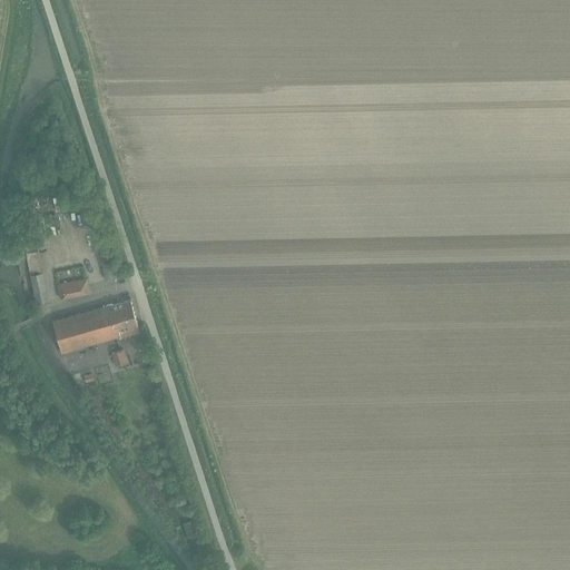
[(36,303),(47,301),(37,251),(26,253),(36,303)]
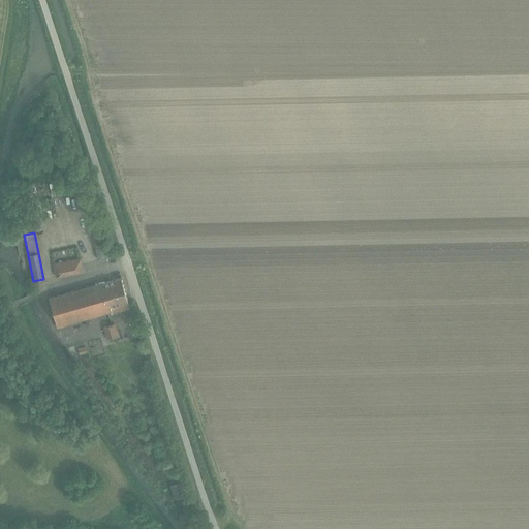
[(96,258),(107,256),(102,234),(91,236),(96,258)]
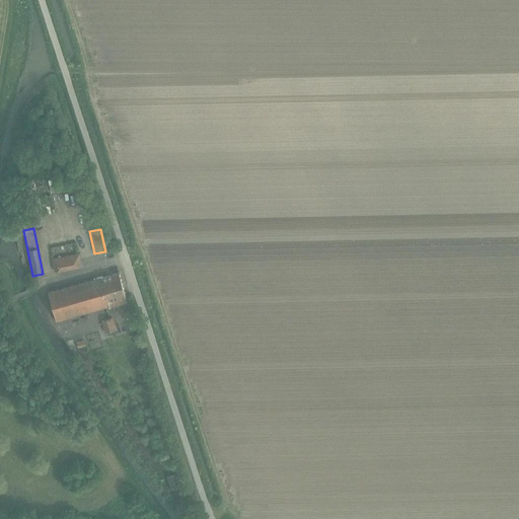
[(54,272),(80,267),(78,253),(52,258),(54,272)]
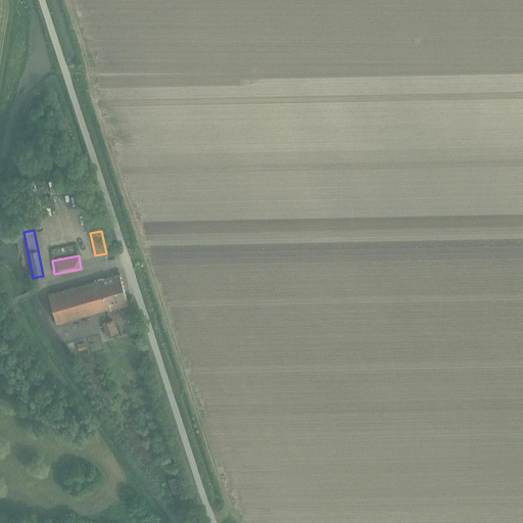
[(126,297),(120,276),(119,275),(102,280),(102,278),(47,293),(56,323),(110,307),(108,301),(126,297)]
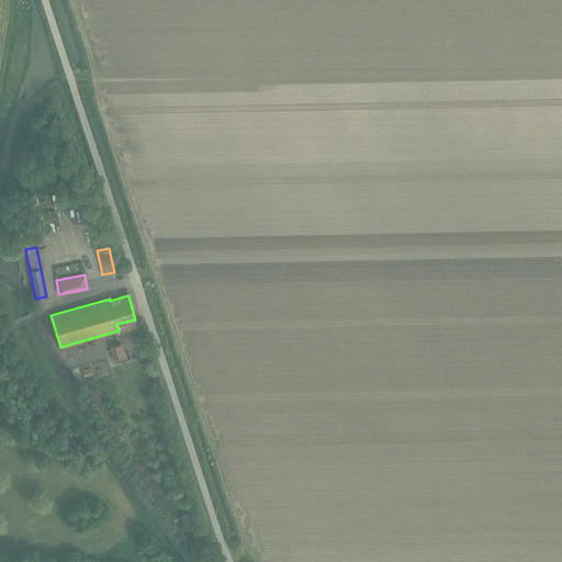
[(110,348),(114,360),(125,356),(122,344),(110,348)]
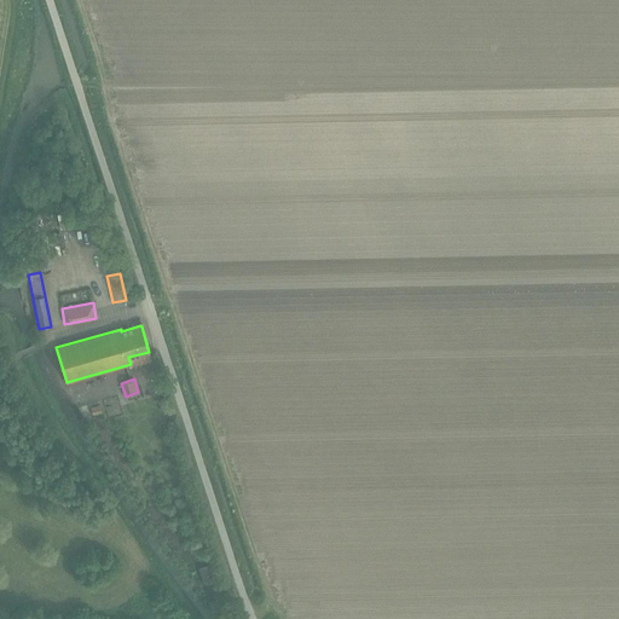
[(103,412),(100,405),(91,408),(93,415),(103,412)]
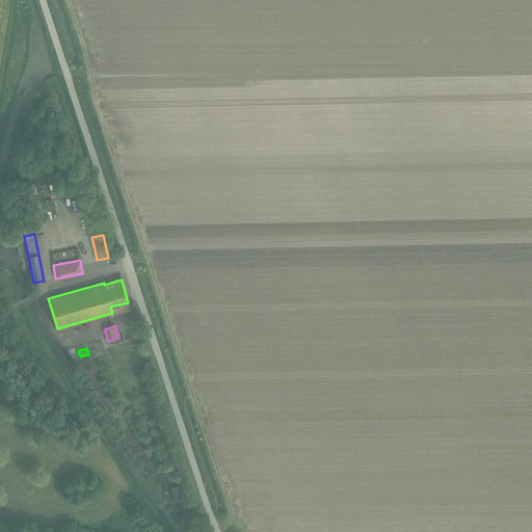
[(175,502),(186,498),(182,484),(170,487),(175,502)]
